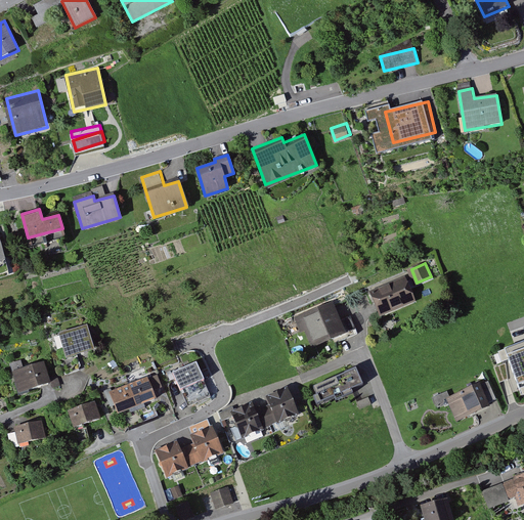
[(370,293),(379,313),(416,299),(407,278),(370,293)]
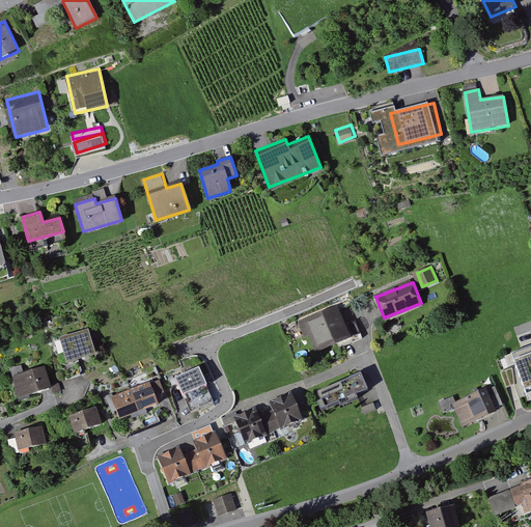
[(303,319),(316,350),(351,336),(337,304),(303,319)]
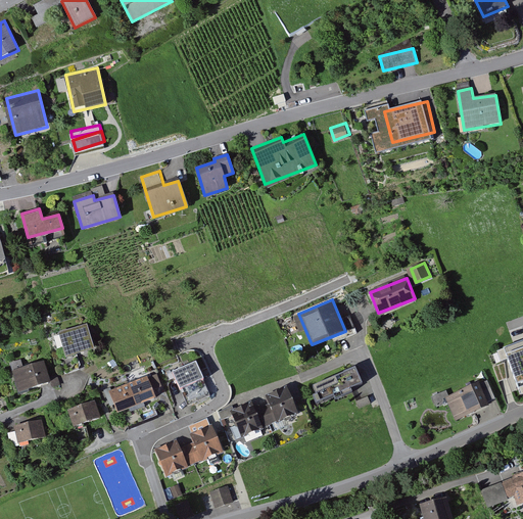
[(57,331),(63,355),(94,346),(88,323),(57,331)]
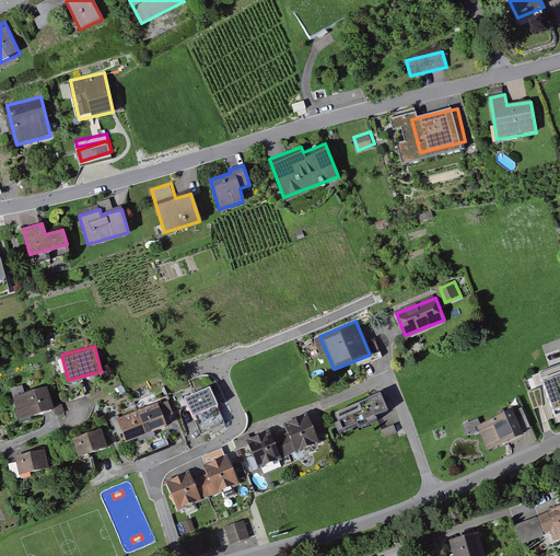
[(559,410),(559,362),(539,371),(555,413),(559,410)]
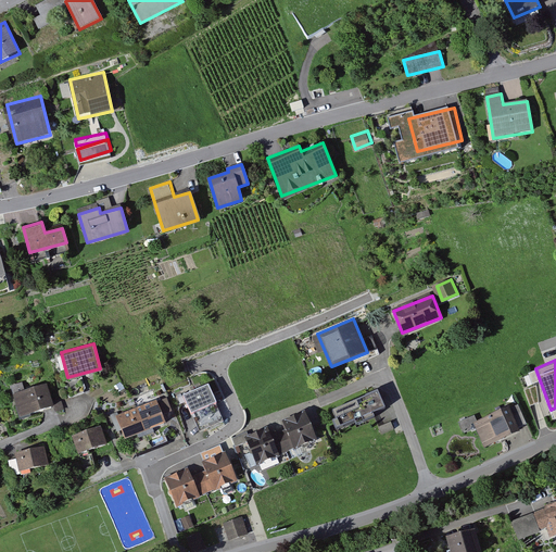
[(48,383),(14,393),(21,414),(54,403),(48,383)]
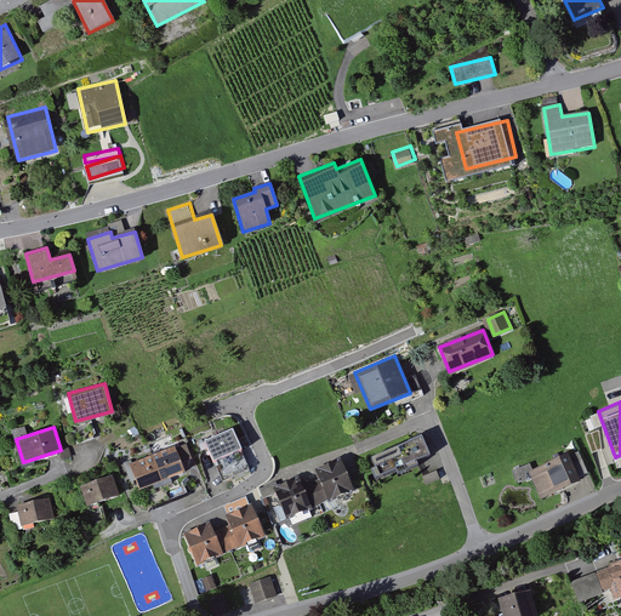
[(209,440),(224,478),(251,467),(235,429),(209,440)]
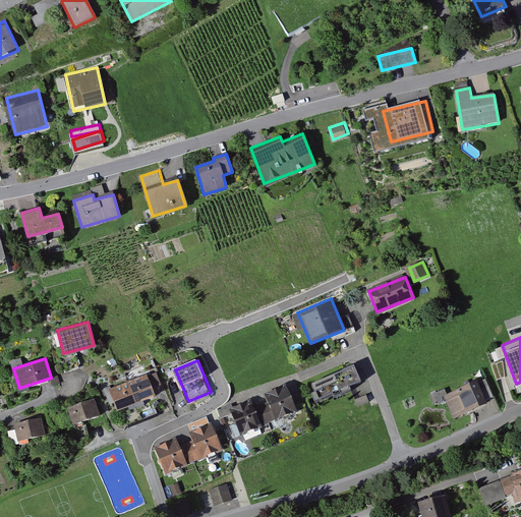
[(363,386),(356,365),(312,382),(321,402),(363,386)]
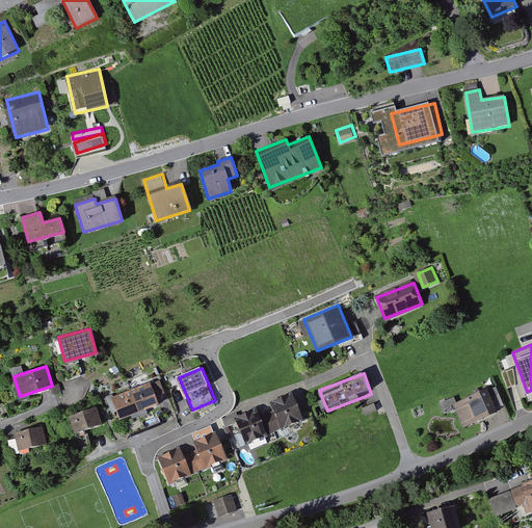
[(150,381),(112,395),(120,417),(157,402),(150,381)]
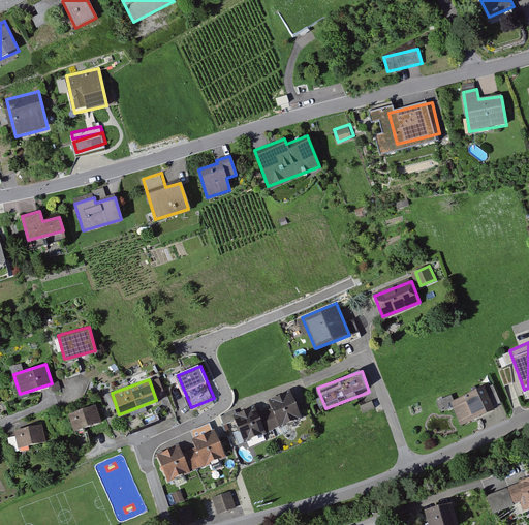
[(452,399),(461,422),(496,407),(487,384),(452,399)]
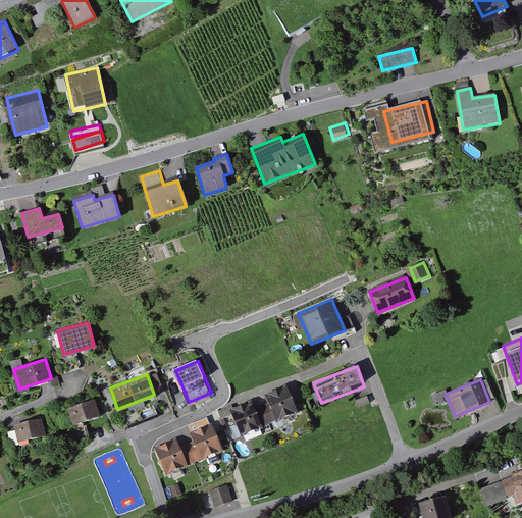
[(231,409),(242,433),(300,411),(291,386),(266,396),(269,404),(256,409),(253,401),(231,409)]
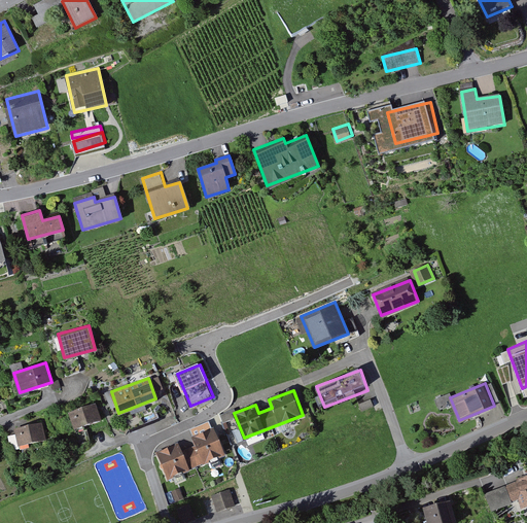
[(67,409),(73,426),(102,417),(97,399),(67,409)]
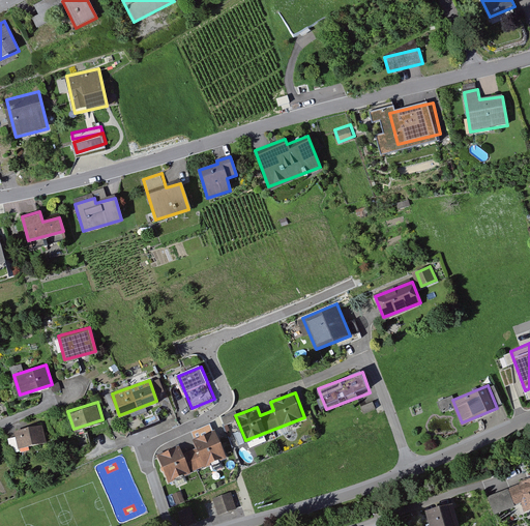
[(15,432),(18,446),(47,439),(42,425),(15,432)]
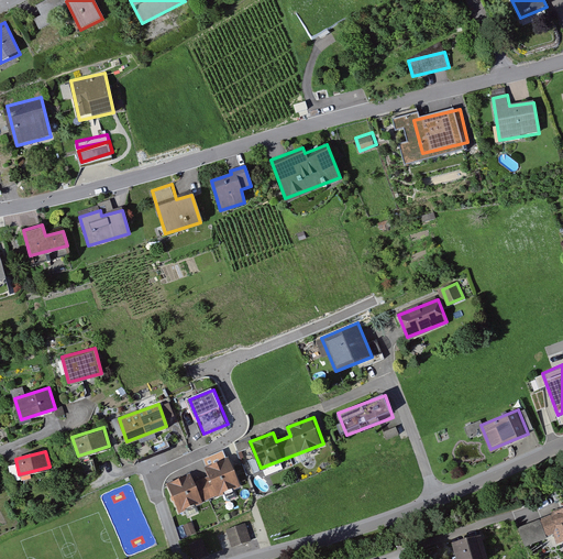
[(167,481),(180,511),(242,483),(230,455),(205,466),(209,474),(194,480),(190,471),(167,481)]
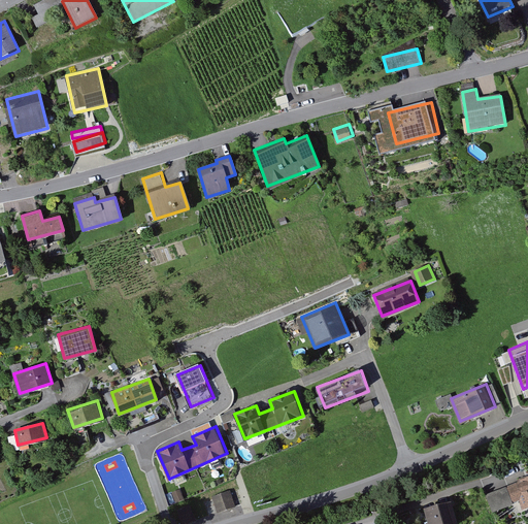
[(527,477),(506,484),(513,501),(520,498),(523,506),(527,504),(527,477)]
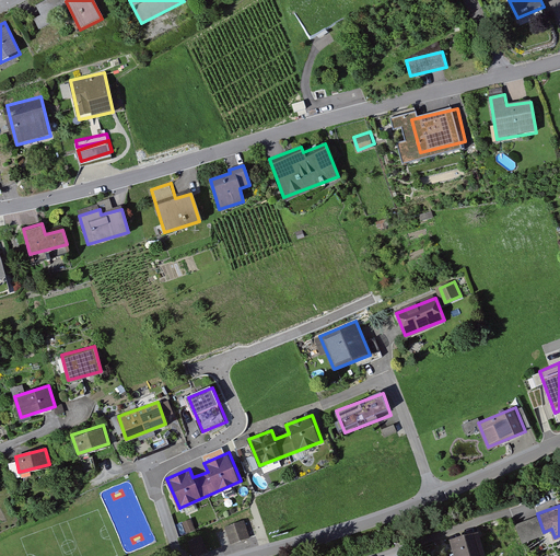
[(183,520),(187,532),(197,529),(193,517),(183,520)]
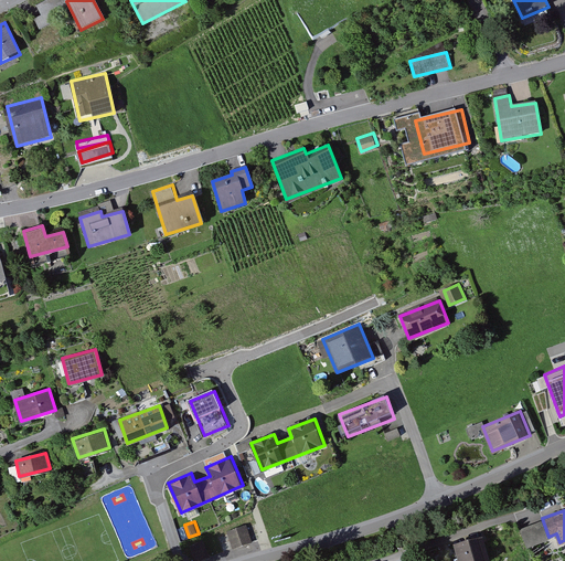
[(227,531),(234,546),(254,538),(248,524),(227,531)]
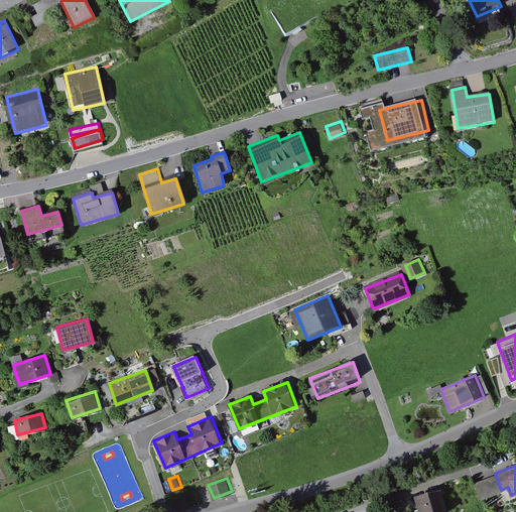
[(438,488),(413,495),(416,511),(439,511),(444,511),(438,488)]
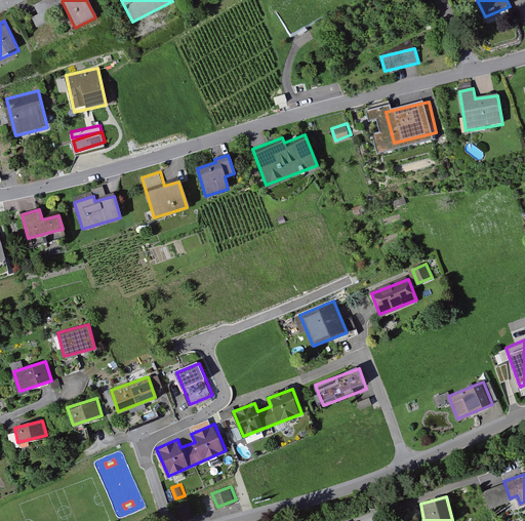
[(191,502),(180,507),(186,520),(195,520),(199,520),(191,502)]
